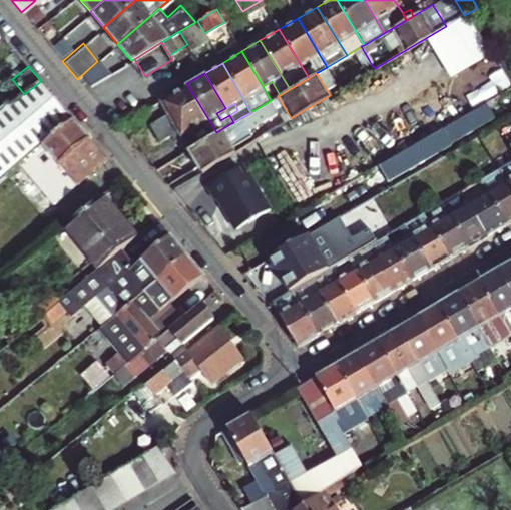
[(0,180),(17,166),(22,163),(73,119),(41,81),(24,94),(10,106),(6,102),(0,106),(0,180)]
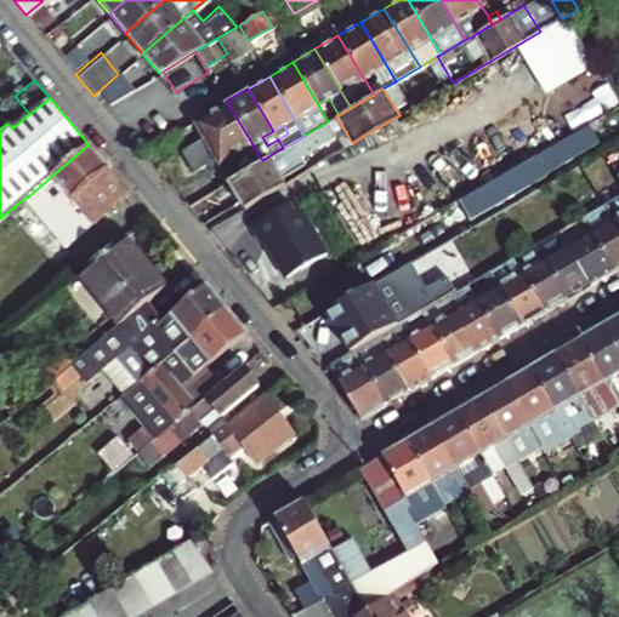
[(262,160),(226,101),(193,121),(228,181),(262,160)]
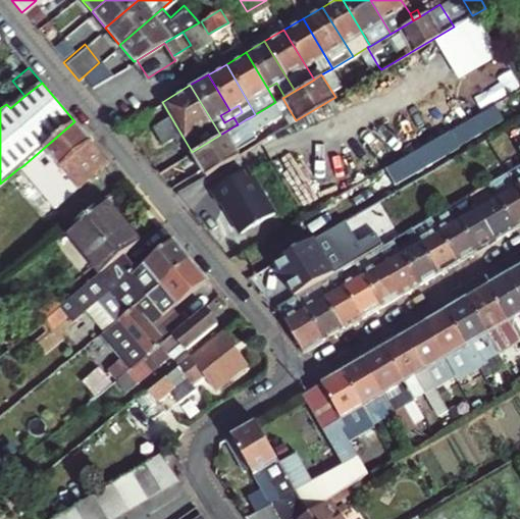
[(267,107),(255,114),(252,116),(258,126),(274,117),(267,107)]
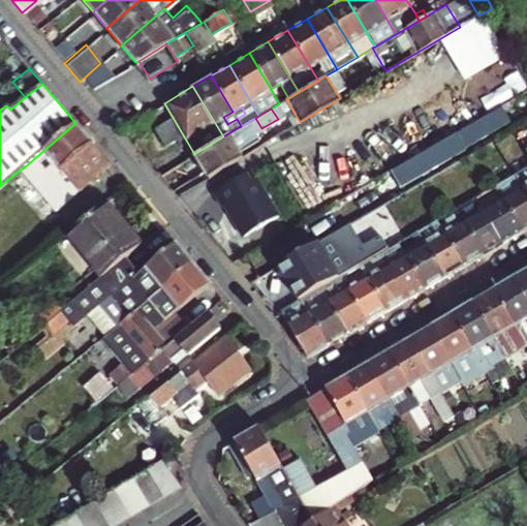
[(401,192),(498,135),(485,113),(388,169),(401,192)]
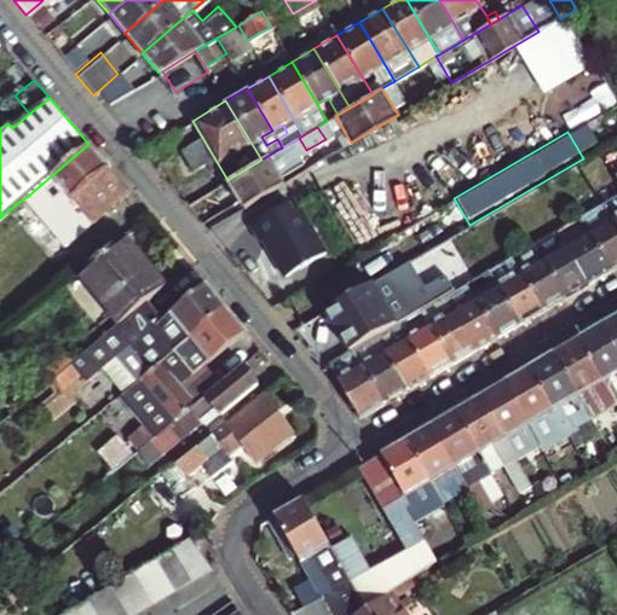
[(292,141),(282,148),(280,149),(286,161),(299,154),(292,141)]
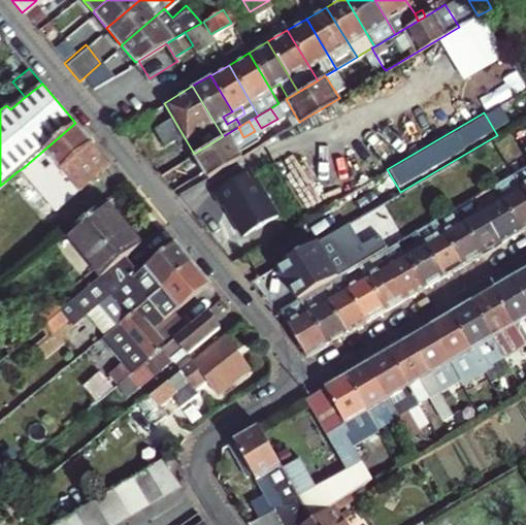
[(39,187),(92,143),(75,123),(23,168),(18,171),(34,191),(39,187)]
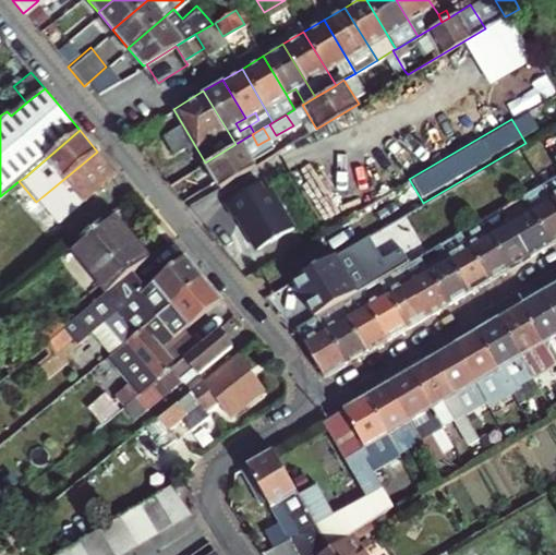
[(254,166),(241,141),(236,144),(205,163),(219,186),(254,166)]
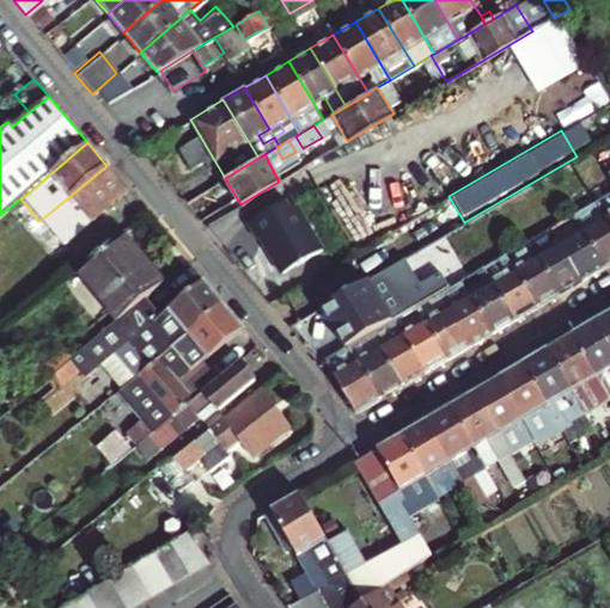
[(124,189),(107,166),(46,216),(40,221),(59,244),(124,189)]
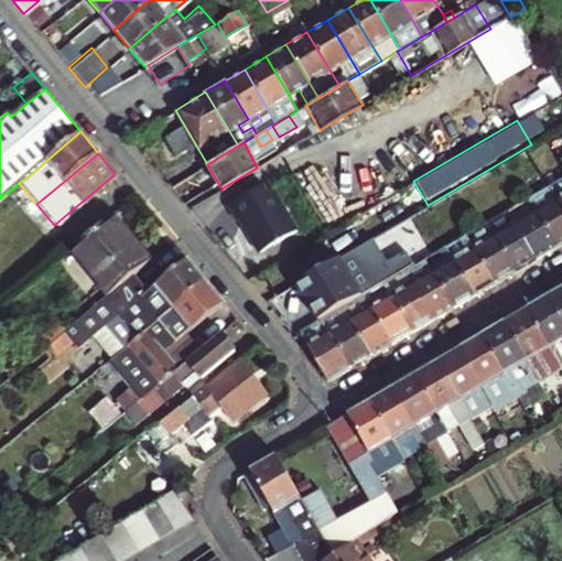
[(561,177),(549,185),(561,207),(561,177)]
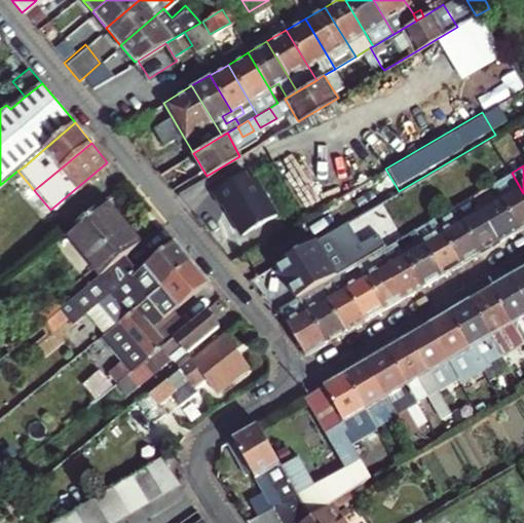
[(247,180),(241,171),(212,187),(238,233),(273,214),(253,177),(247,180)]
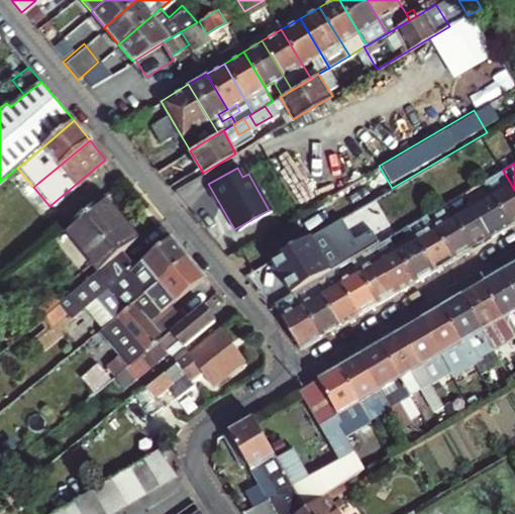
[(497,173),(502,182),(488,190),(509,225),(514,221),(514,190),(503,170),(497,173)]
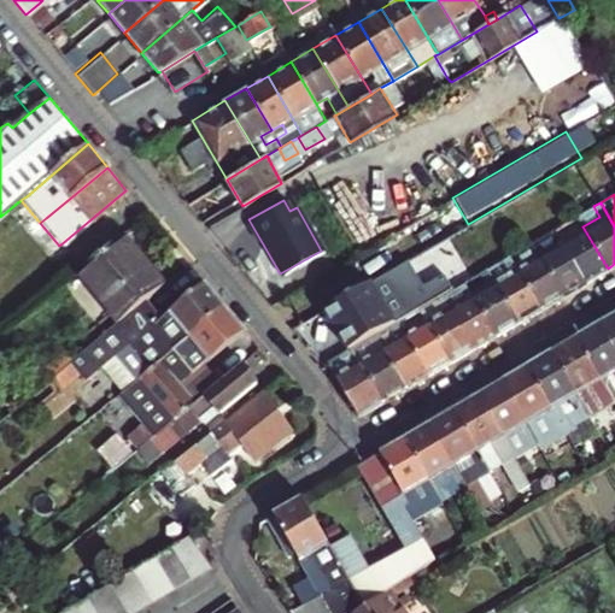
[(258,252),(239,218),(220,228),(239,260),(258,252)]
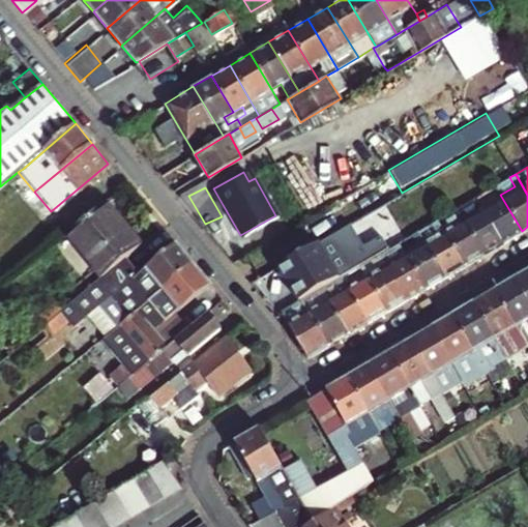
[(501,242),(522,231),(500,195),(480,206),(501,242)]
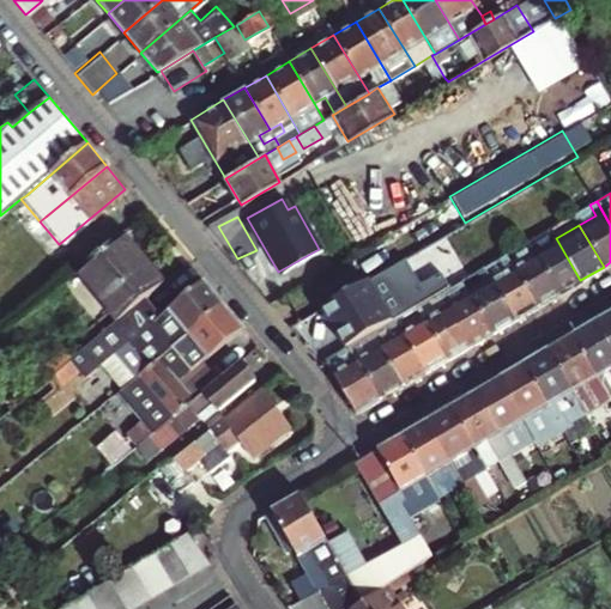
[(162,280),(121,230),(76,266),(119,315),(140,297),(162,280)]
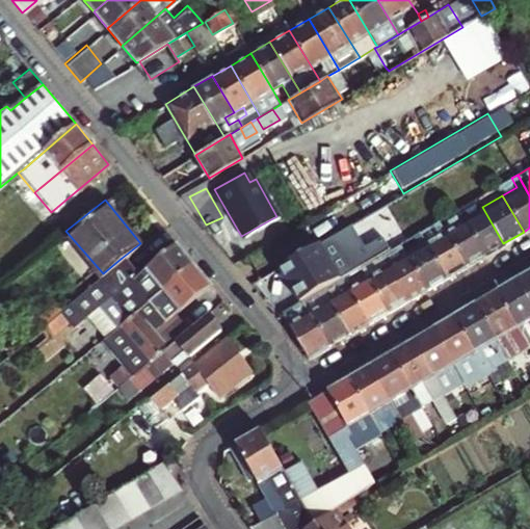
[(302,294),(408,238),(389,203),(284,259),(302,294)]
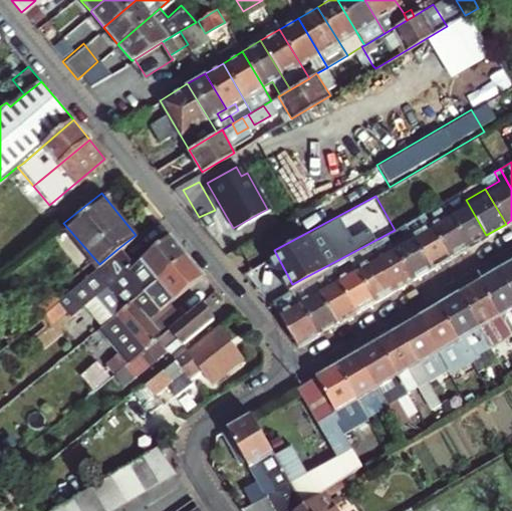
[(486,235),(466,200),(448,211),(469,245),(486,235)]
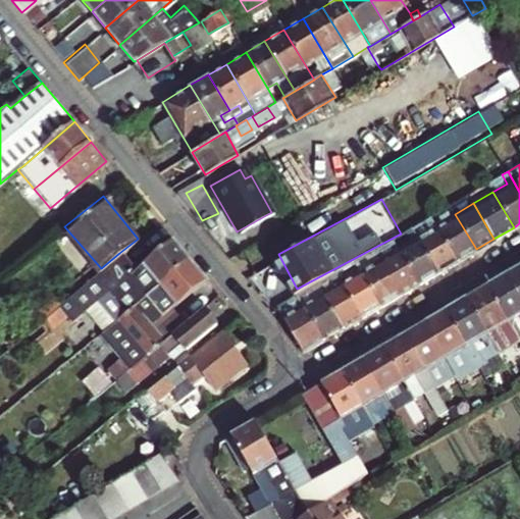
[(476,249),(455,214),(434,226),(456,261),(476,249)]
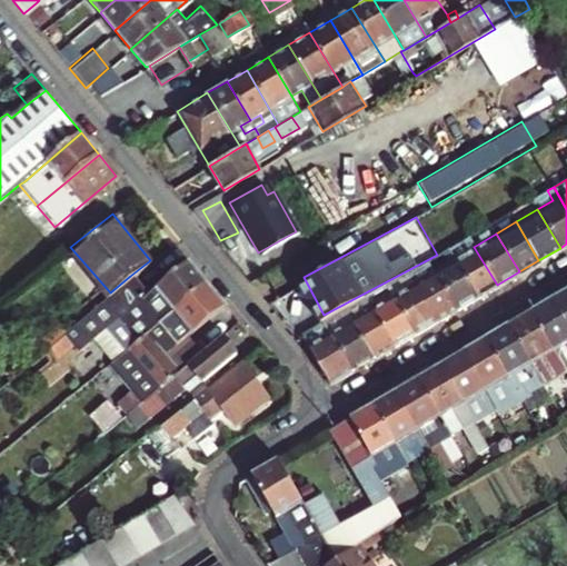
[(468,237),(448,249),(454,258),(477,297),(497,285),(474,247),(468,237)]
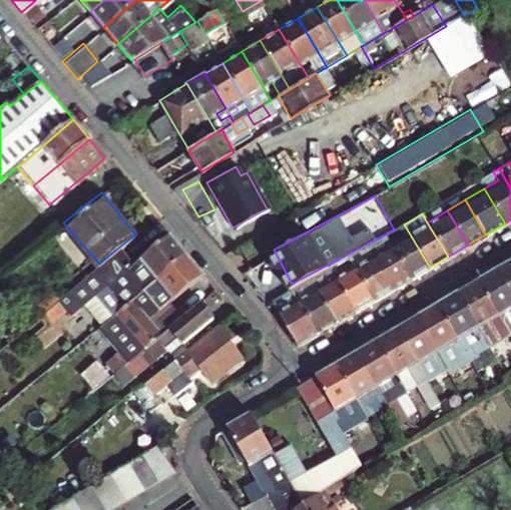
[(430,268),(409,232),(390,243),(411,279),(430,268)]
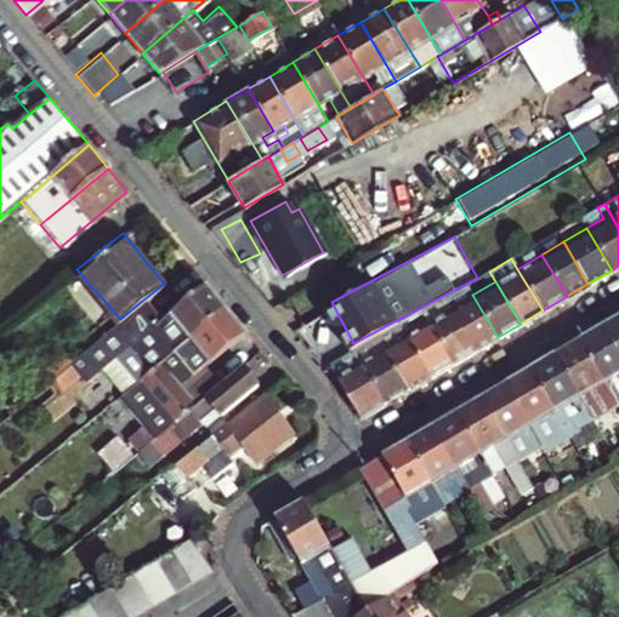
[(142,301),(120,319),(118,321),(73,358),(89,376),(134,340),(155,365),(225,309),(204,285),(159,323),(142,301)]
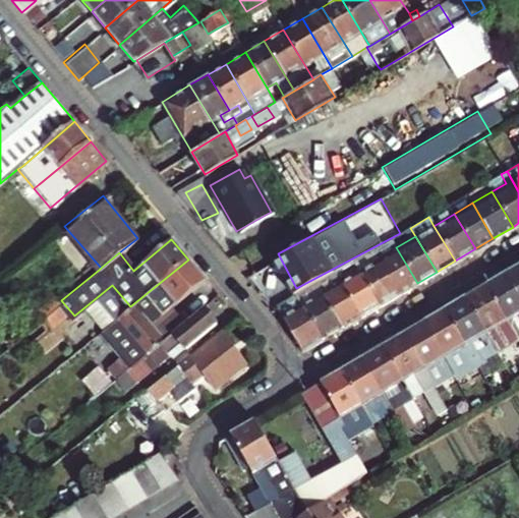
[(396,247),(391,239),(372,250),(398,294),(417,283),(396,247)]
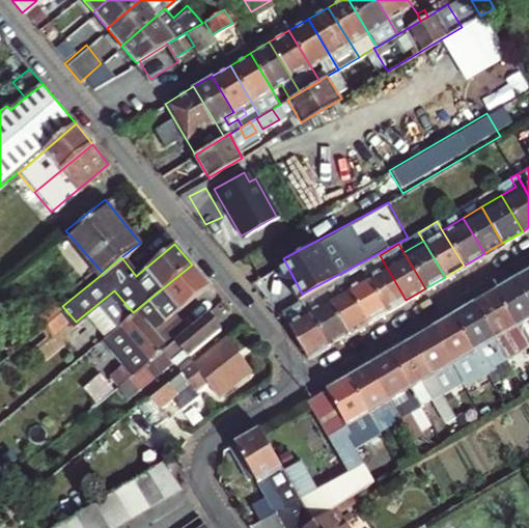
[(380,255),(359,267),(364,276),(385,311),(406,300),(380,255)]
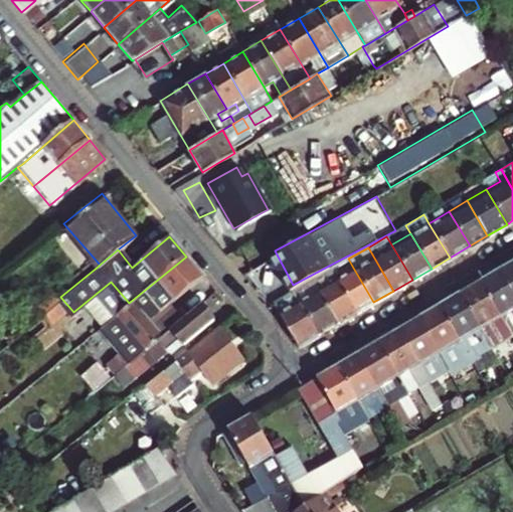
[(186,257),(129,303),(116,314),(100,327),(129,362),(163,335),(148,316),(201,275),(186,257)]
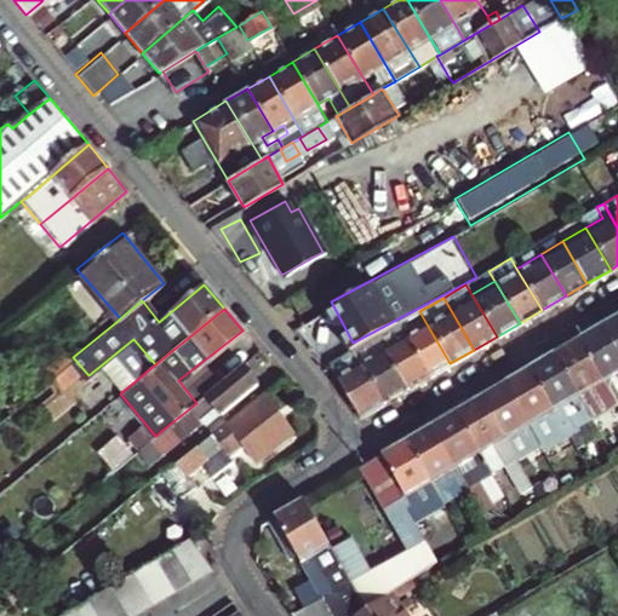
[(617,312),(601,323),(617,351),(617,312)]
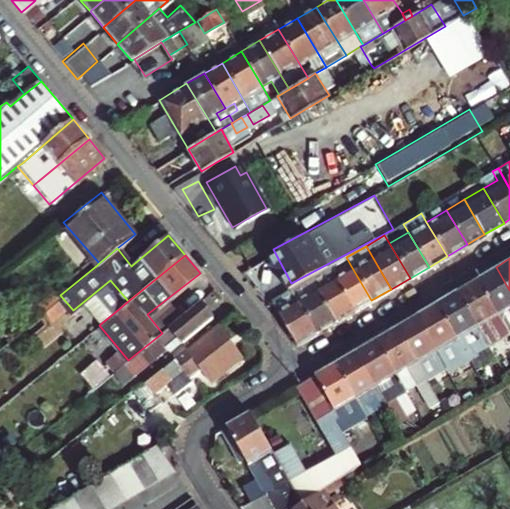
[(353,311),(371,300),(351,266),(338,274),(332,265),(327,268),(332,277),(353,311)]
